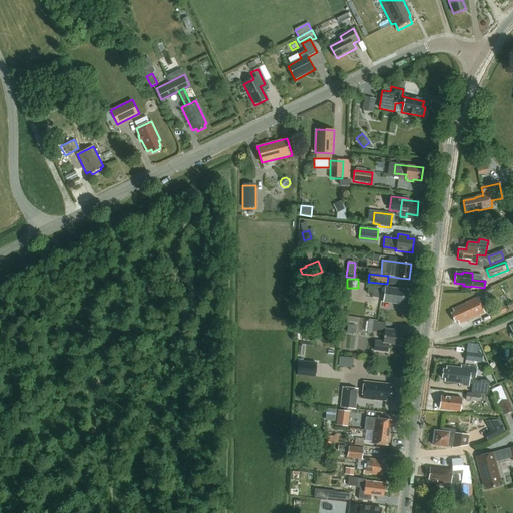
[(384,293),(385,288),(368,286),(366,297),(378,298),(379,292),(384,293)]
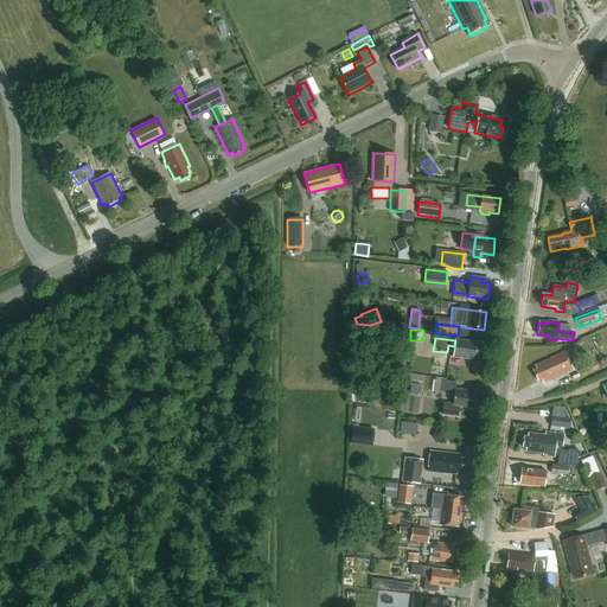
[(481,359),(484,345),(475,345),(477,343),(455,340),(454,346),(453,357),(471,359),(471,358),(481,359)]
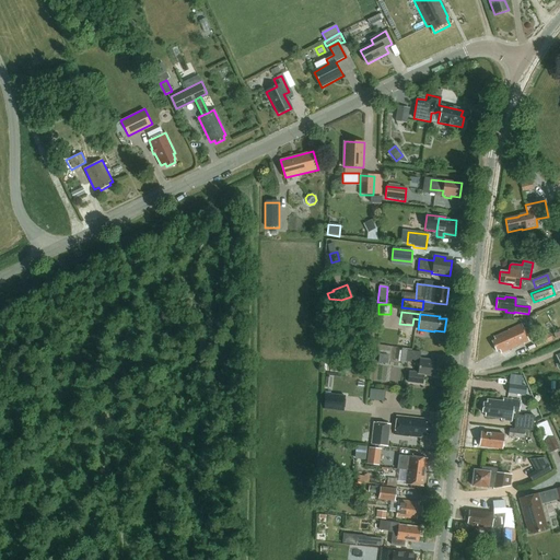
[(500,354),(528,342),(521,325),(508,331),(493,338),(494,341),(491,342),(496,352),(499,350),(500,354)]
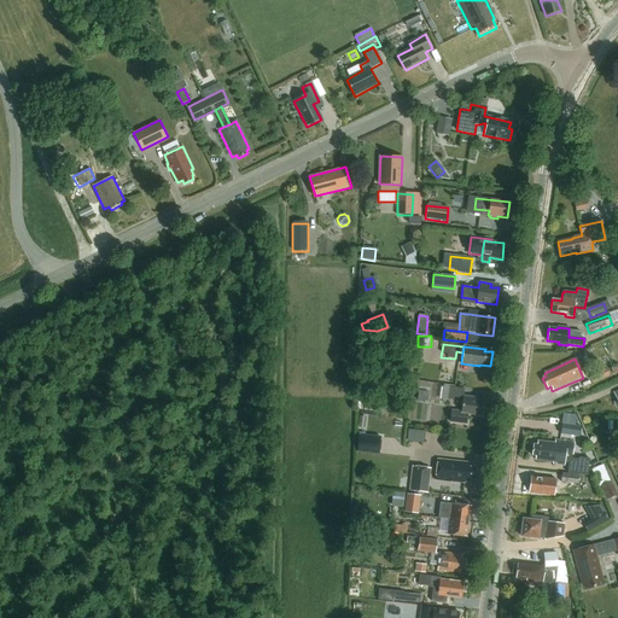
[(435,380),(435,368),(421,367),(421,379),(435,380)]
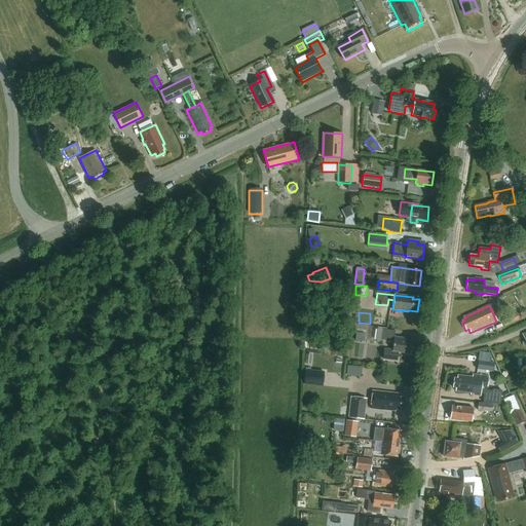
[(516,314),(501,321),(504,328),(519,321),(516,314)]
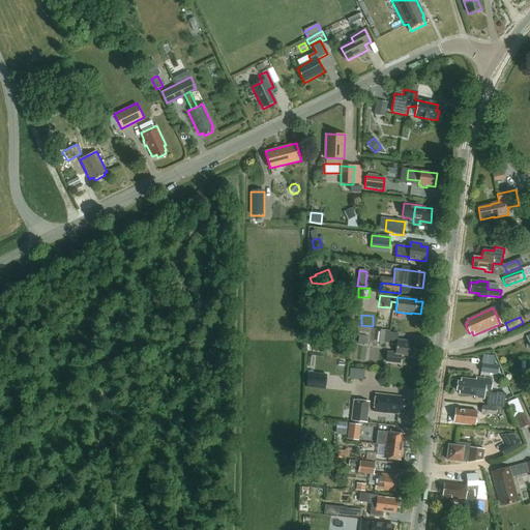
[(396,345),(394,354),(387,353),(385,361),(400,363),(401,355),(412,356),(414,344),(405,343),(405,341),(398,340),(399,333),(382,331),(381,344),(384,344),(384,343),(396,345)]
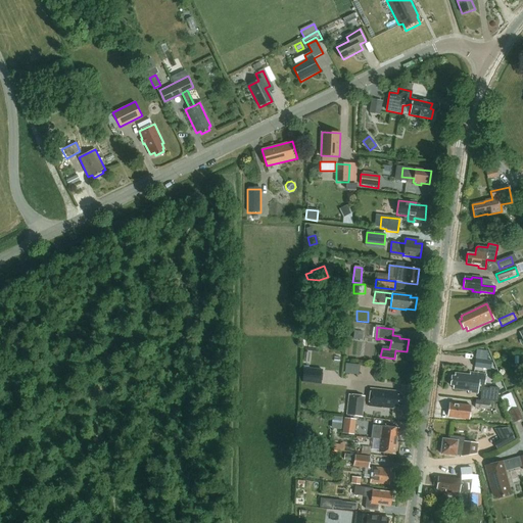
[(354,331),(353,339),(362,340),(363,332),(354,331)]
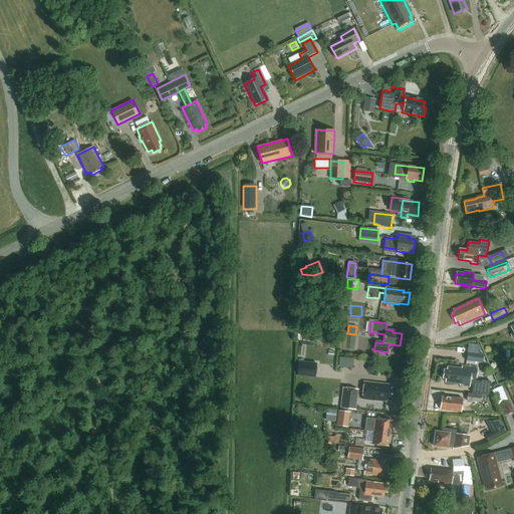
[(347,334),(347,348),(357,348),(358,334),(347,334)]
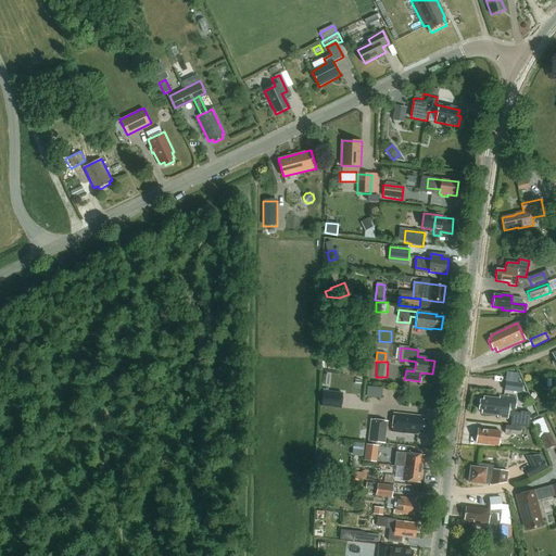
[(507,373),(505,382),(517,383),(519,374),(507,373)]
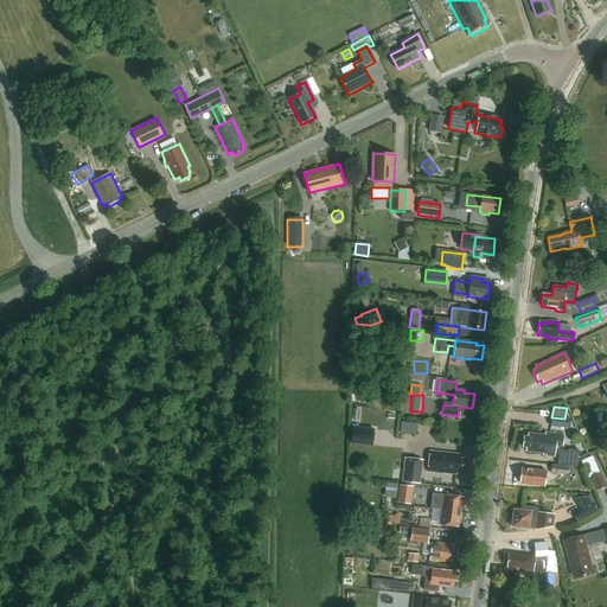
[(550,427),(569,429),(570,420),(564,419),(551,417),(550,427)]
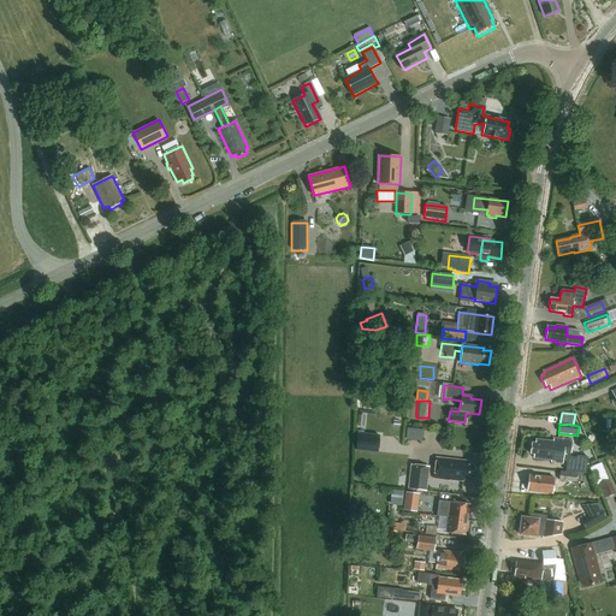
[(357,440),(356,451),(362,451),(378,454),(380,437),(357,434),(357,440)]
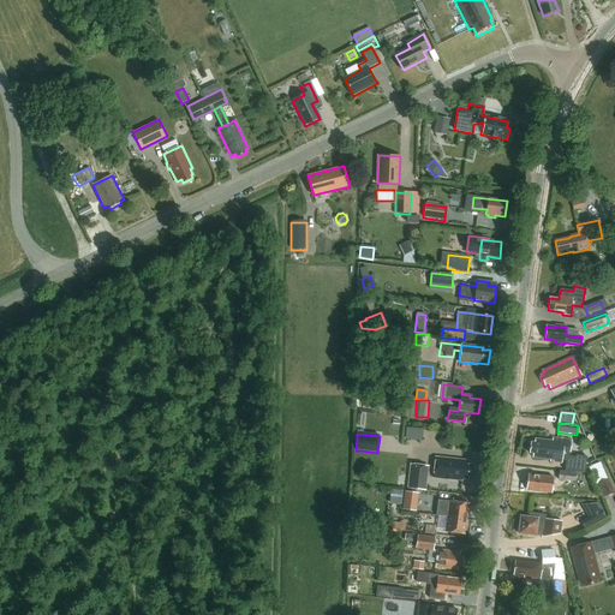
[(530,443),(529,454),(532,454),(532,458),(550,460),(549,463),(561,464),(561,463),(563,447),(571,448),(571,445),(572,440),(553,437),(551,442),(535,440),(533,443),(530,443)]
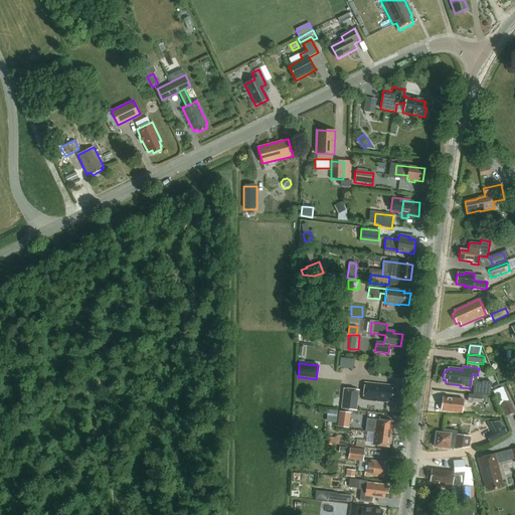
[(472,374),(470,387),(474,387),(473,394),(489,396),(491,383),(482,382),(475,381),(476,379),(477,379),(478,375),(472,374)]
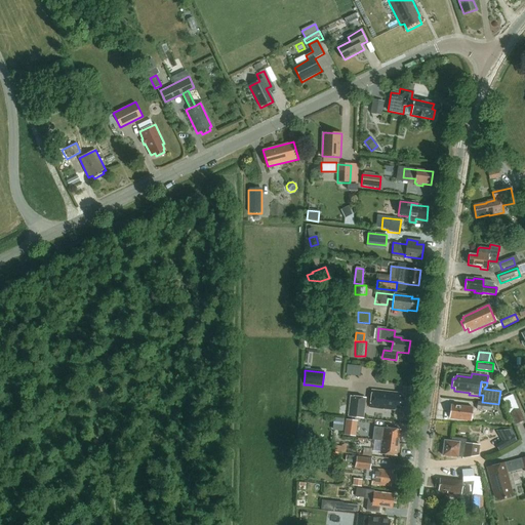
[(402,407),(403,397),(399,397),(399,394),(371,391),(369,408),(394,410),(394,408),(399,409),(399,407),(402,407)]
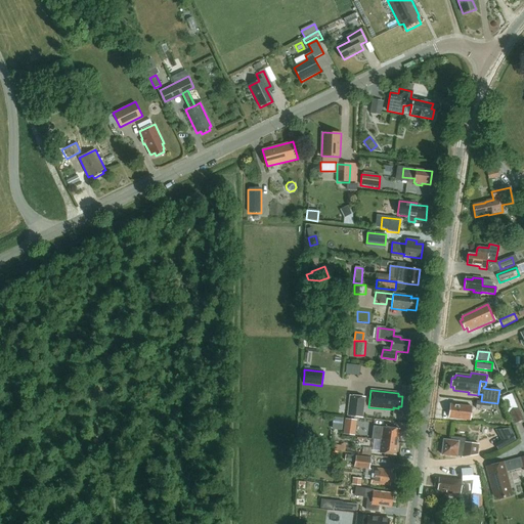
[(362,418),(363,409),(364,397),(350,395),(348,416),(362,418)]
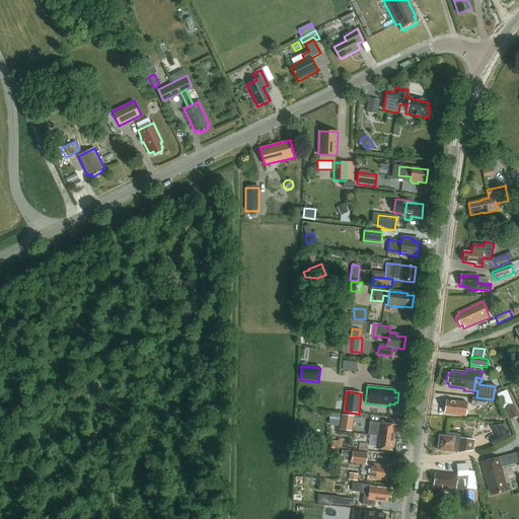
[(470,405),(491,408),(492,400),(471,397),(470,405)]
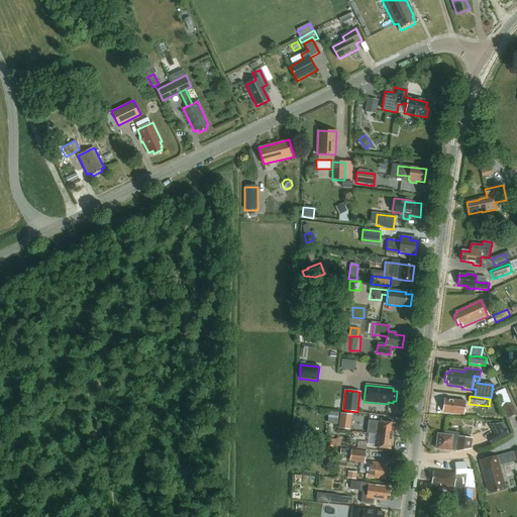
[(463,415),(464,404),(466,402),(443,399),(442,406),(441,406),(440,409),(442,411),(442,412),(463,415)]
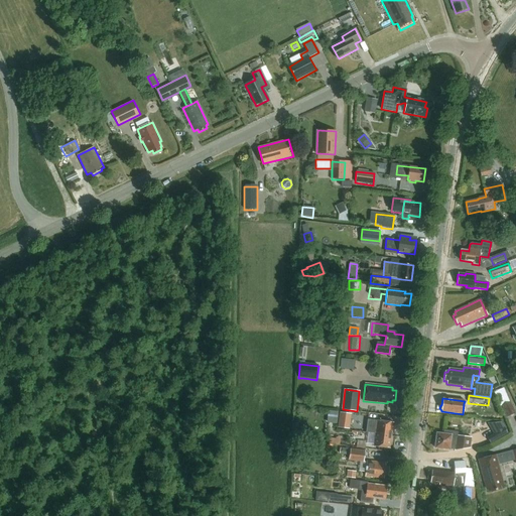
[(515,414),(510,403),(502,406),(507,417),(515,414)]
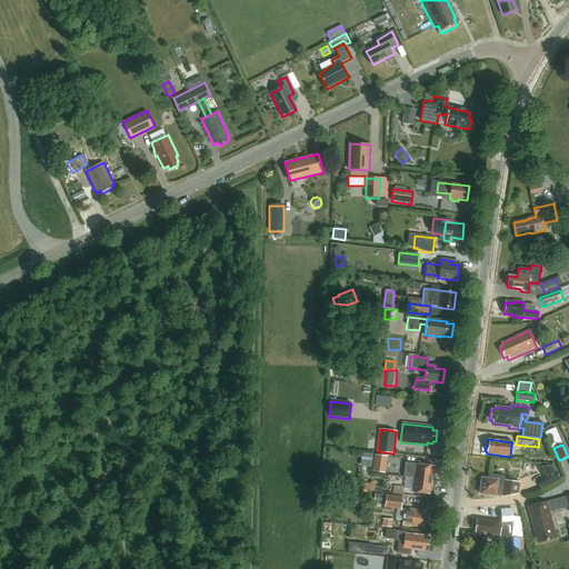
[(372,466),(373,453),(362,452),(361,465),(372,466)]
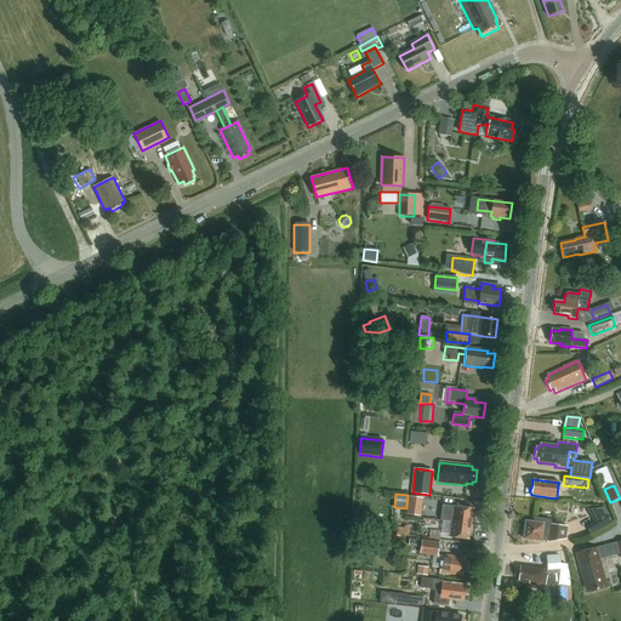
[(409,497),(406,514),(420,516),(422,499),(409,497)]
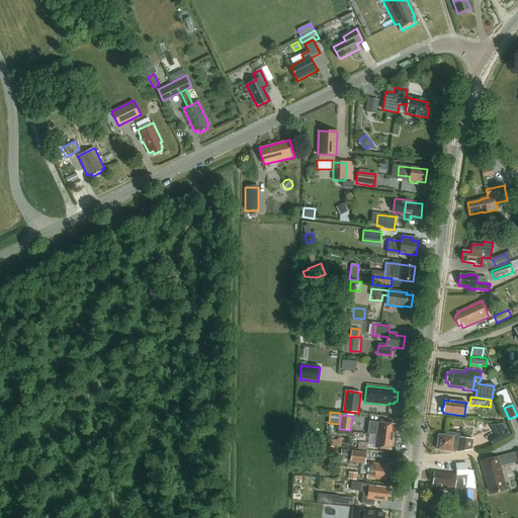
[(393,437),(395,424),(368,421),(367,434),(376,435),(393,437)]
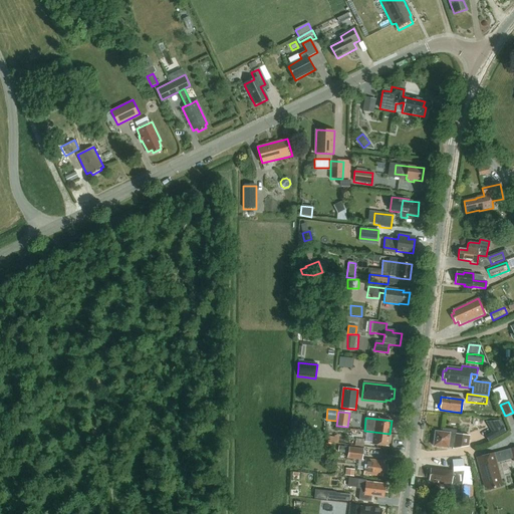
[(499,421),(486,422),(491,432),(495,438),(505,432),(499,421)]
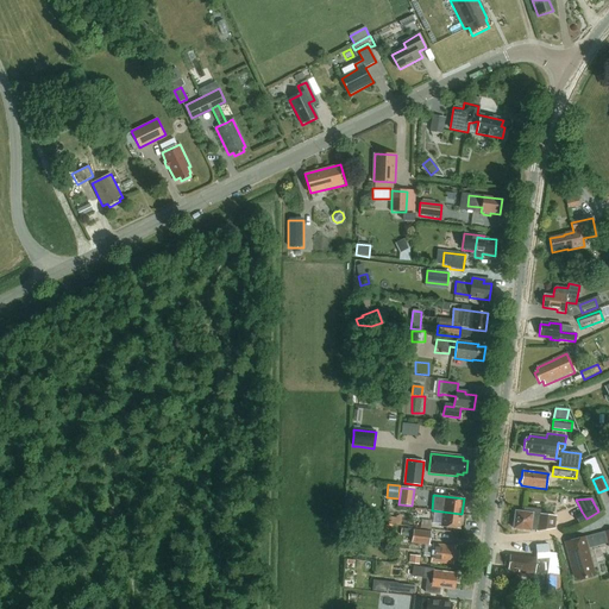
[(531,531),(538,532),(553,529),(556,518),(539,515),(540,510),(525,509),(525,513),(515,512),(513,528),(531,531)]
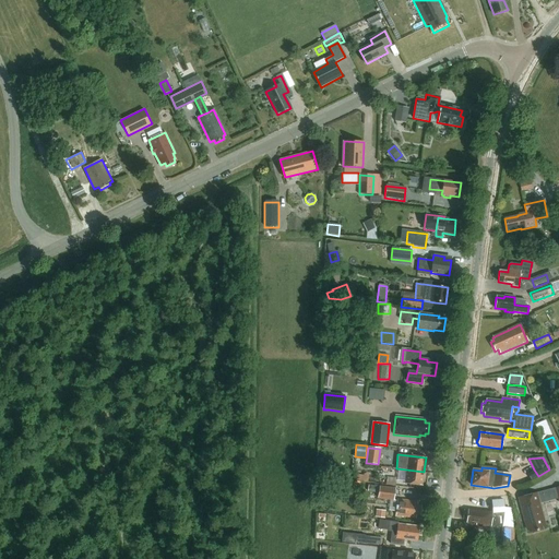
[(423,486),(424,472),(406,470),(405,484),(423,486)]
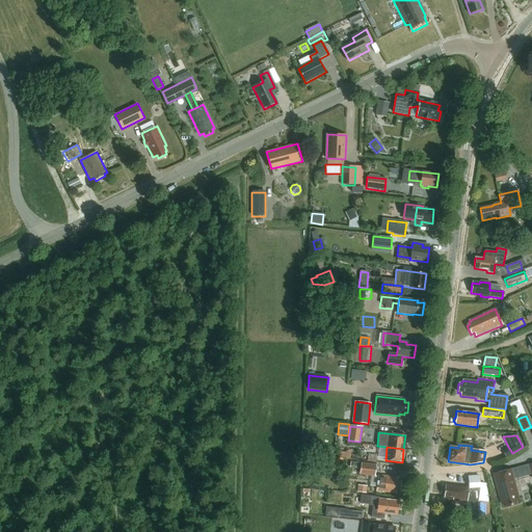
[(376,463),(362,461),(361,474),(375,476),(376,463)]
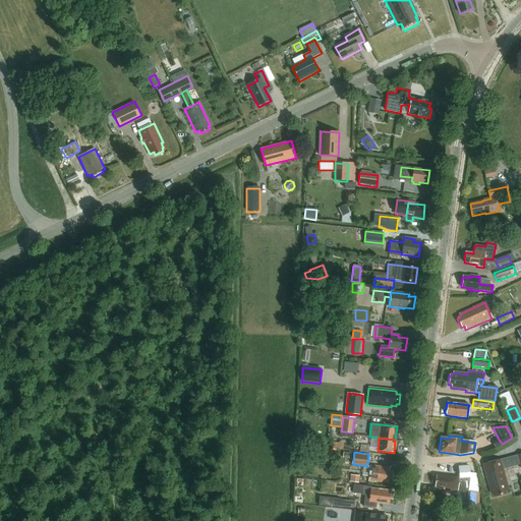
[(504,490),(508,489),(500,462),(483,466),(491,495),(495,494),(496,497),(505,494),(504,490)]
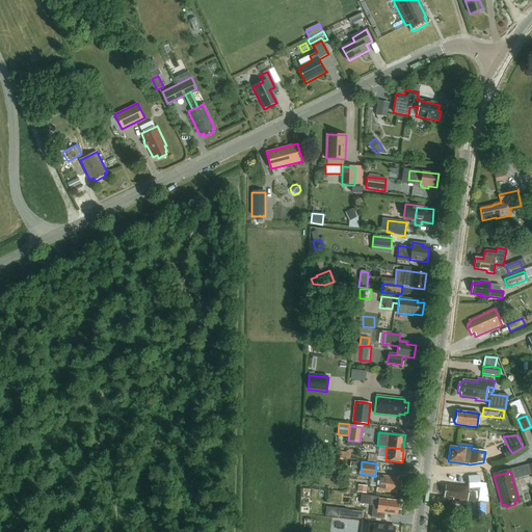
[(399,490),(400,481),(398,480),(398,477),(378,475),(376,491),(396,494),(396,490),(399,490)]
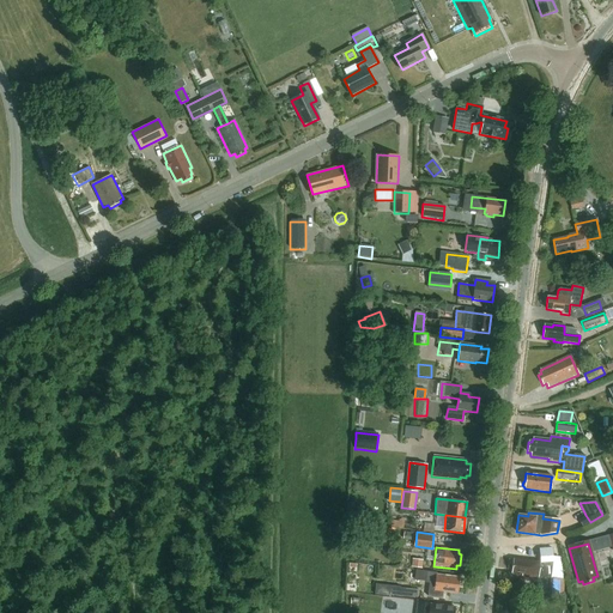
[(551,574),(560,575),(558,559),(552,560),(551,548),(539,551),(540,563),(514,559),(511,574),(522,575),(522,577),(538,580),(539,577),(551,578),(551,574)]
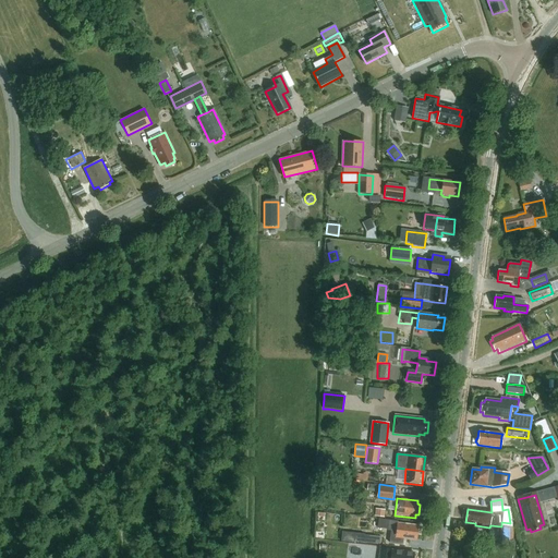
[(378,520),(377,529),(387,530),(388,521),(378,520)]
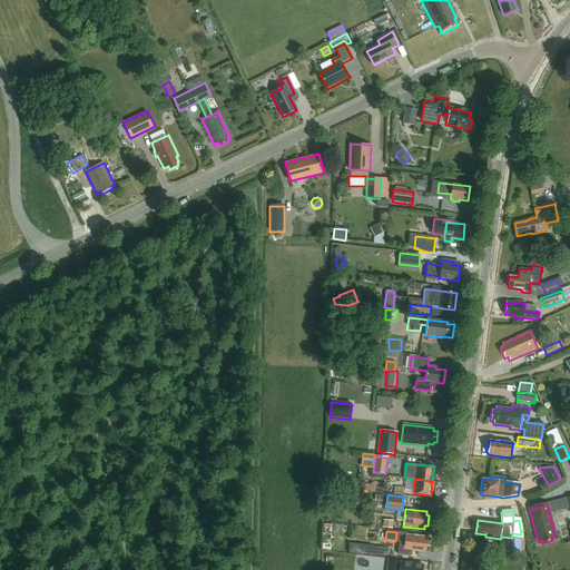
[(396,532),(395,541),(400,541),(399,549),(411,551),(425,552),(426,537),(405,534),(405,533),(396,532)]
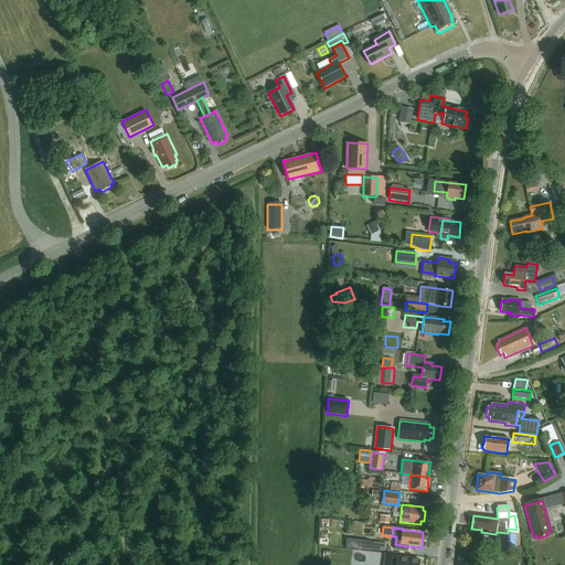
[(508,533),(507,547),(520,548),(520,534),(508,533)]
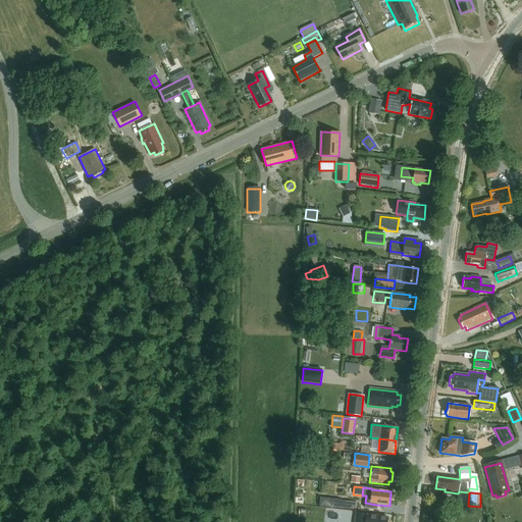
[(332,500),(331,507),(356,510),(356,503),(341,501),(341,500),(332,499),(332,500)]
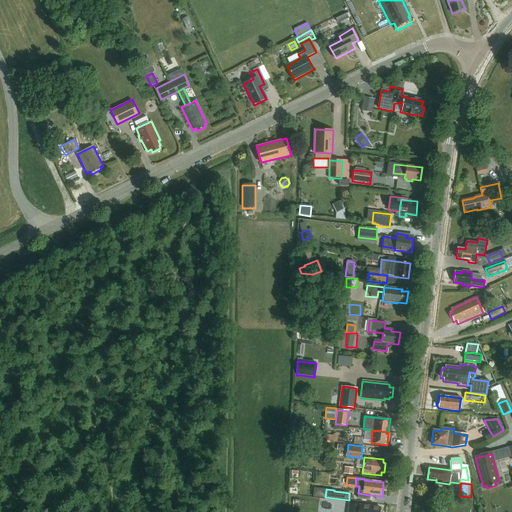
[(379,511),(380,507),(349,503),(347,511),(379,511)]
